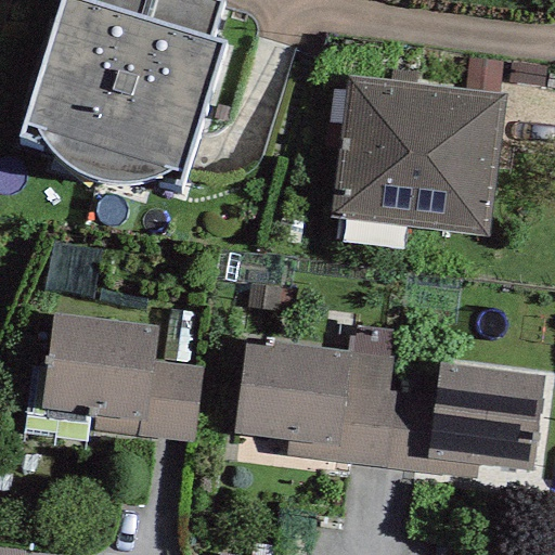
[(223,1),(219,0),(60,0),(23,124),(17,138),(48,147),(55,156),(65,164),(80,173),(99,181),(114,184),(128,183),(142,182),(152,180),(180,186),(184,173),(224,42),(211,39),(223,1)]
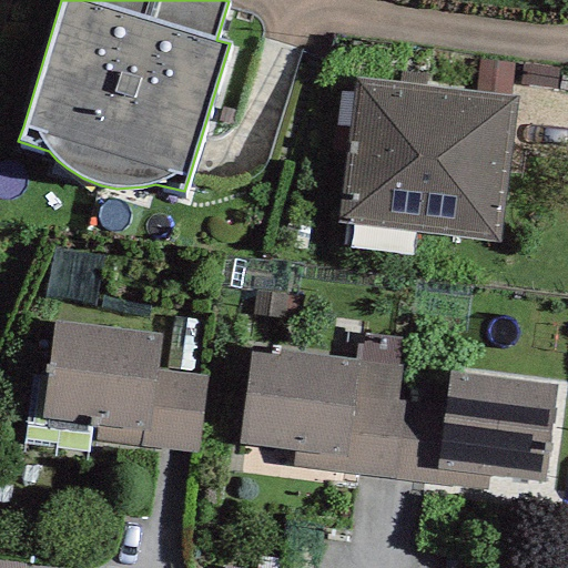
[(513,64),(478,60),(475,92),(509,95),(513,64)]
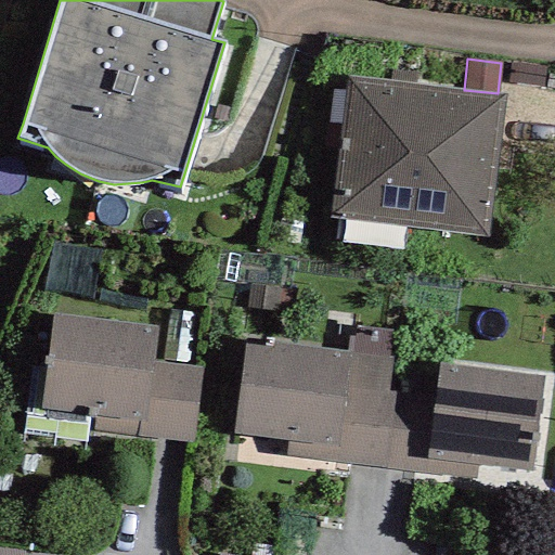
[(545,67),(510,63),(507,84),(542,88),(545,67)]
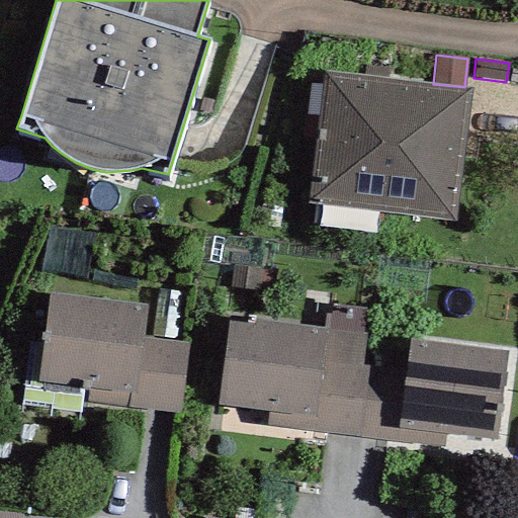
[(433,84),(324,71),(308,202),(456,220),(471,88),(464,87),(433,84)]
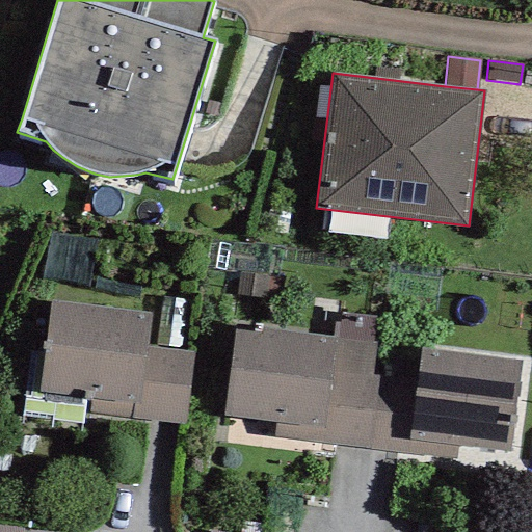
[(266,275),(239,273),(237,296),(264,298),(266,275)]
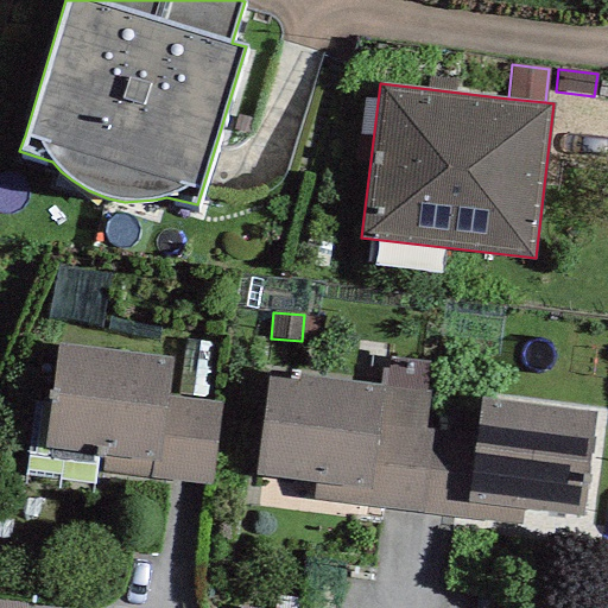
[(172,359),(57,343),(43,450),(103,457),(101,473),(150,479),(151,462),(159,463),(168,396),(172,359)]
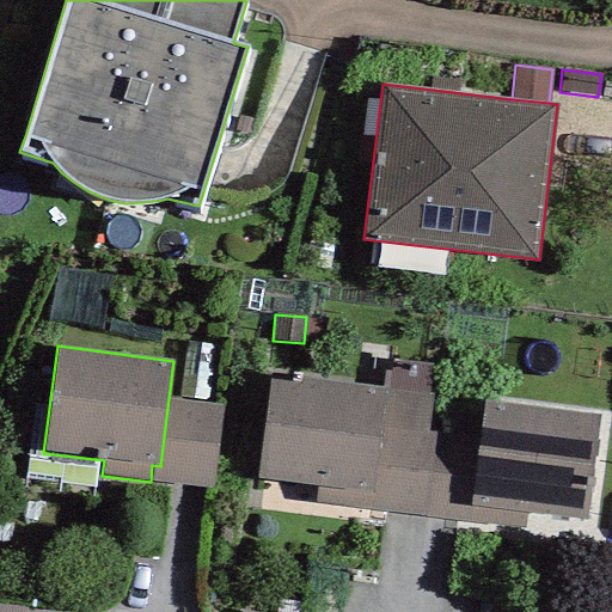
[(386,360),(383,389),(435,395),(440,366),(386,360)]
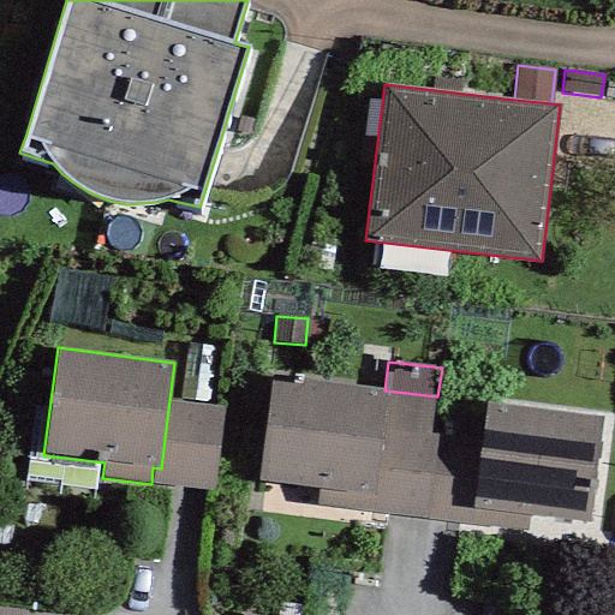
[(369,513),(384,390),(302,380),(300,386),(270,382),(257,482),(317,489),(315,507),(369,513)]
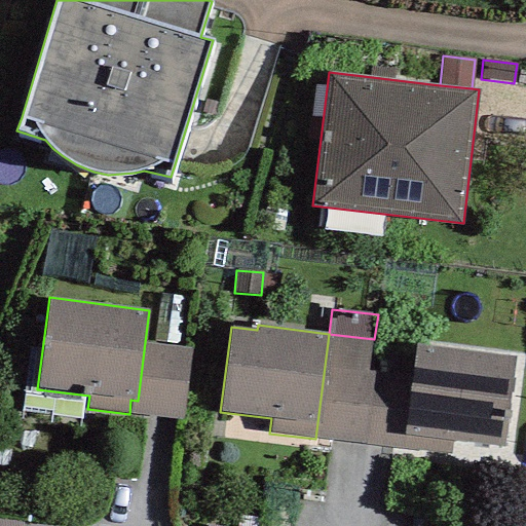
[(329,334),(315,439),(401,449),(414,344),(374,339),(329,334)]
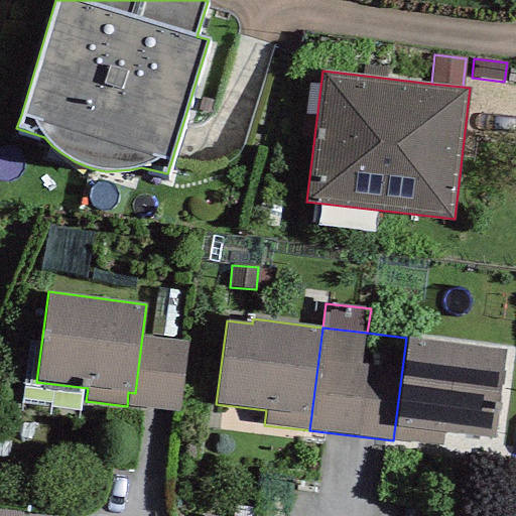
[(186,341),(142,336),(135,393),(128,392),(127,406),(178,411),(186,341)]
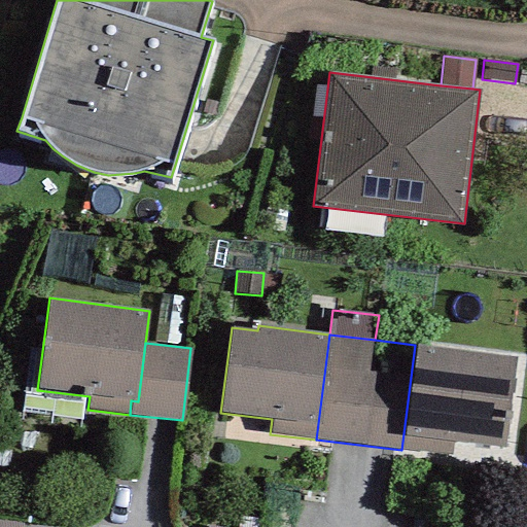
[(517,358),(415,345),(401,450),(452,457),(454,443),(504,450),(517,358)]
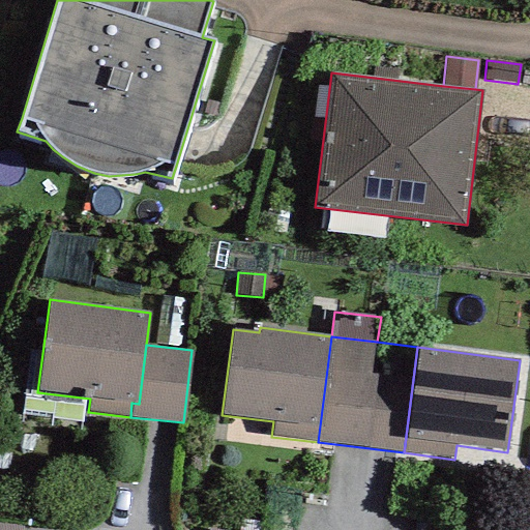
All buildings are outlined.
